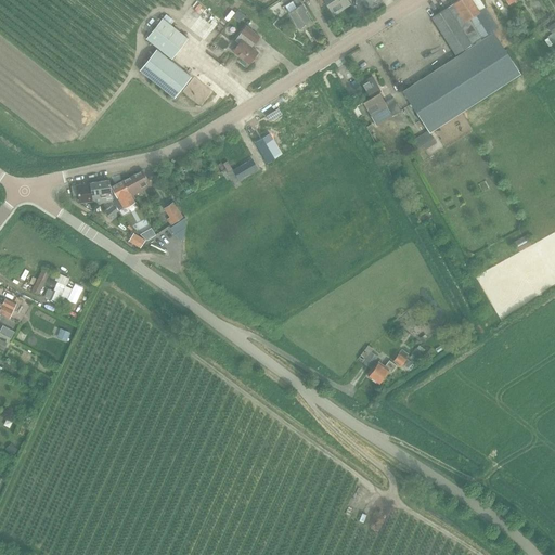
[(298,27),(310,21),(304,11),(306,10),(299,0),(292,0),(296,5),(287,11),(298,27)]
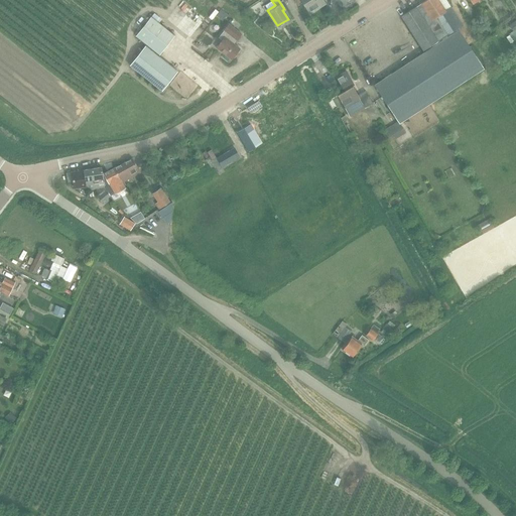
[(326,3),(323,0),(301,0),(310,13),(326,3)]
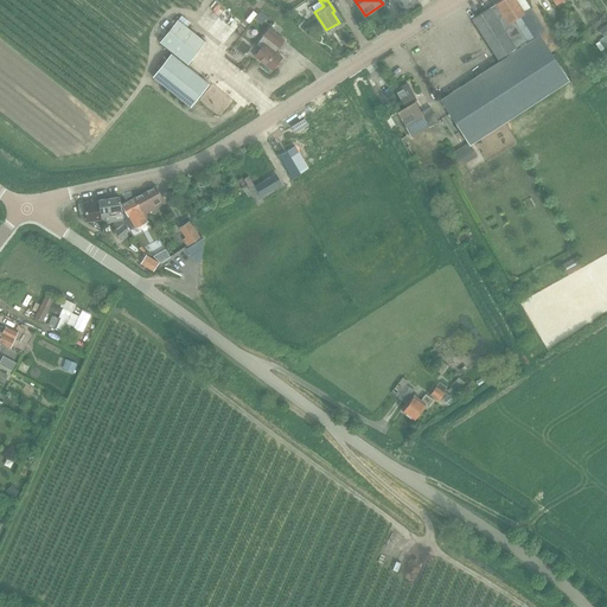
[(498,59),(522,44),(545,30),(531,8),(524,13),(515,0),(502,0),(472,19),(498,59)]
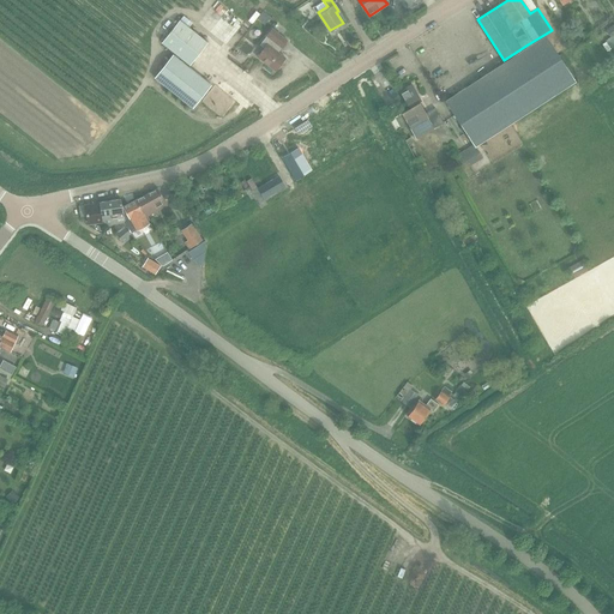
[(239,36),(251,12),(242,7),(230,32),(239,36)]
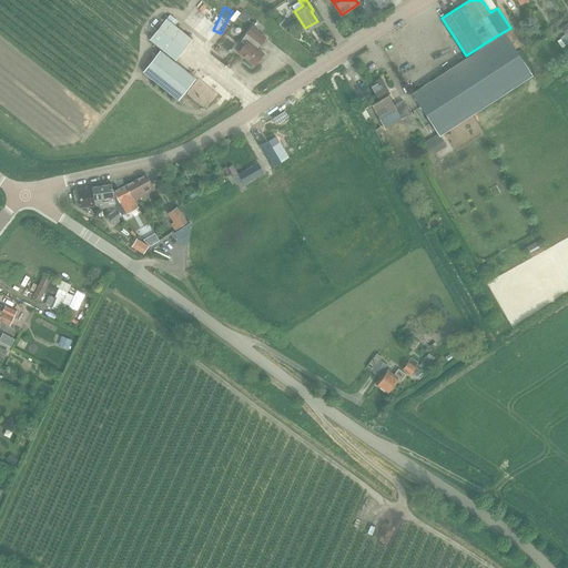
[(255,7),(250,11),(254,17),(260,12),(255,7)]
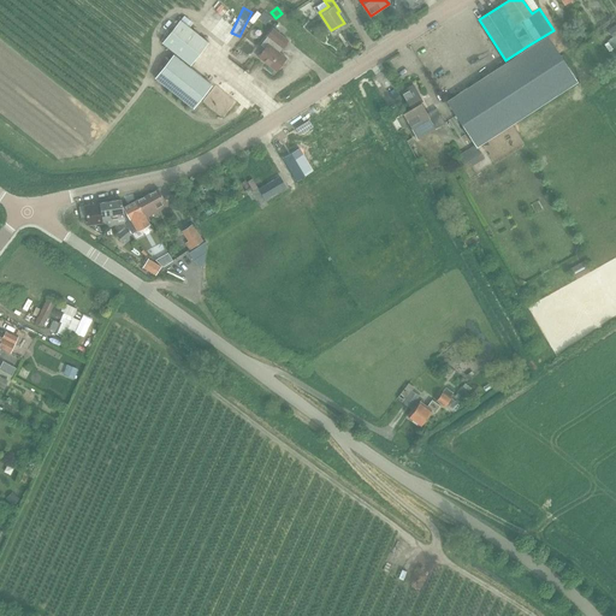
[(208,43),(181,21),(163,43),(190,65),(208,43)]
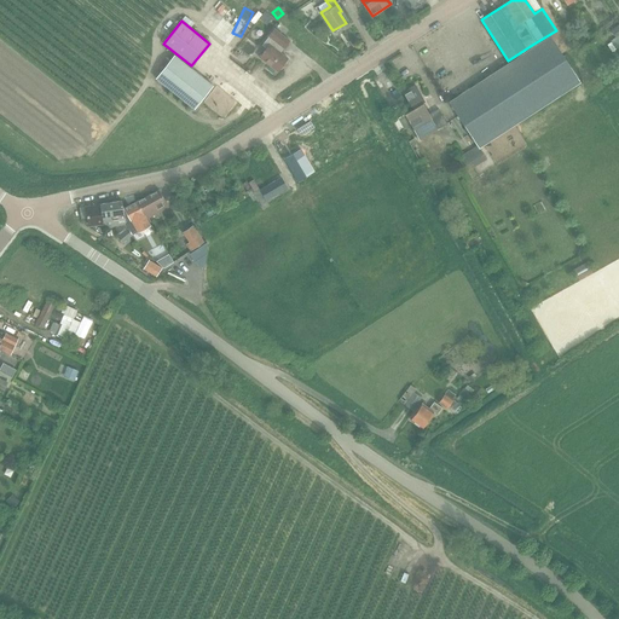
[(279,53),(289,41),(275,29),(261,45),(267,50),(260,58),(277,71),(287,58),(279,53)]
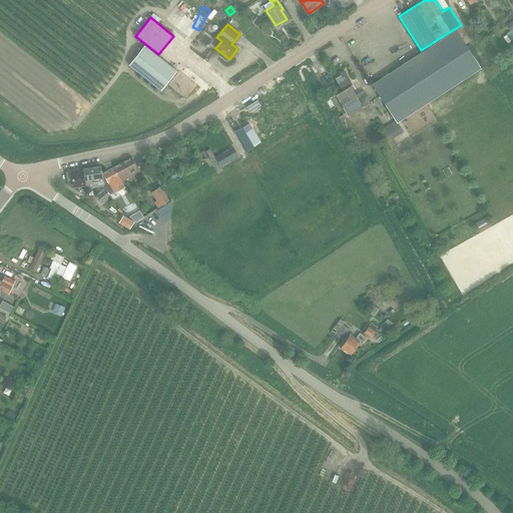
[(396,123),(481,68),(456,30),(420,54),(420,53),(371,85),(396,123)]
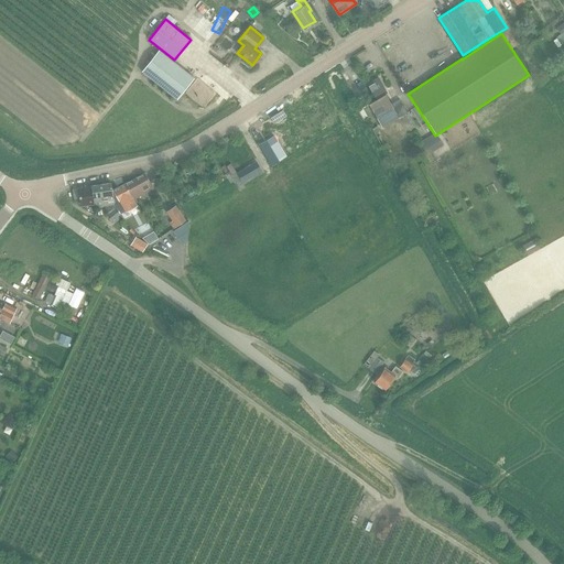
[(194,78),(159,51),(142,72),(177,100),(194,78)]
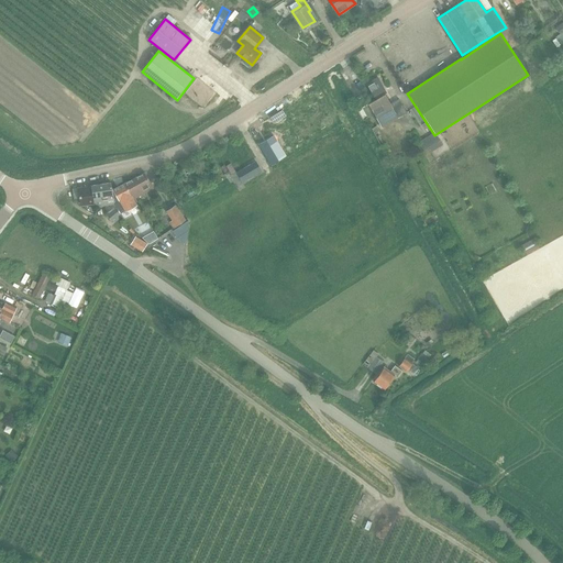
[(378,77),(366,84),(365,85),(373,97),(375,95),(376,98),(368,102),(378,121),(395,112),(398,118),(407,113),(399,99),(392,103),(386,94),(384,95),(383,90),(385,89),(378,77)]
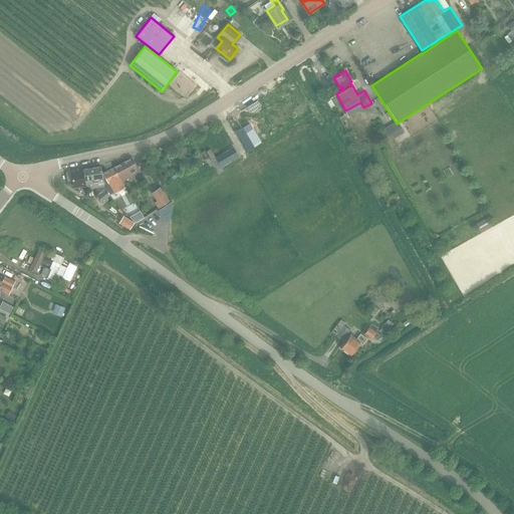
[(283,96),(264,107),(272,121),(284,113),(288,119),(294,116),(290,109),(299,104),(293,93),(285,98),(283,96)]
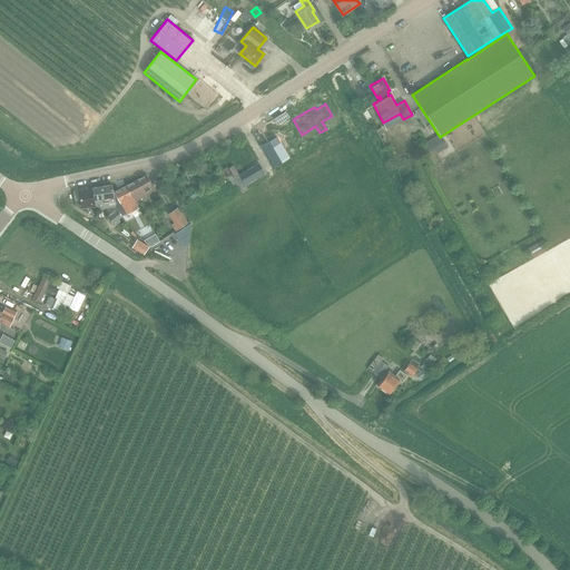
[(274,118),(274,119),(277,124),(290,117),(286,110),(274,118)]
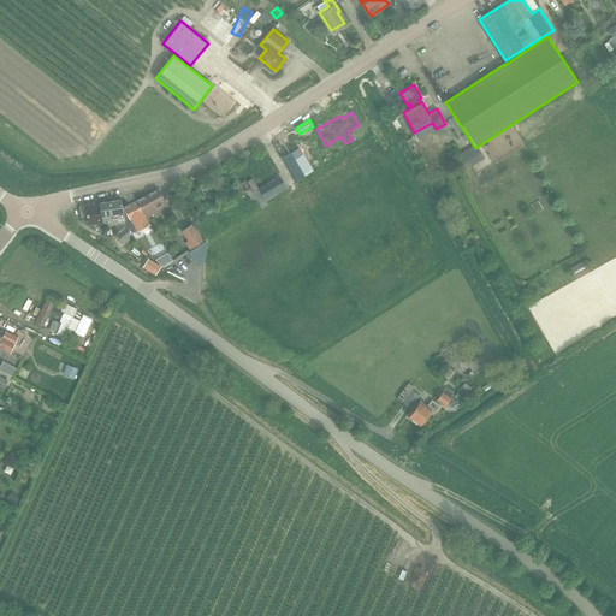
[(300,148),(284,158),(297,181),(314,170),(300,148)]
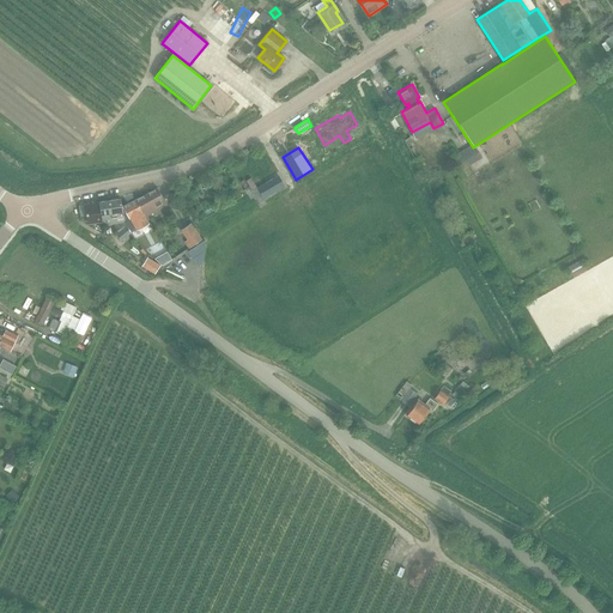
[(478,151),(465,159),(463,157),(456,161),(462,170),(481,158),(478,151)]
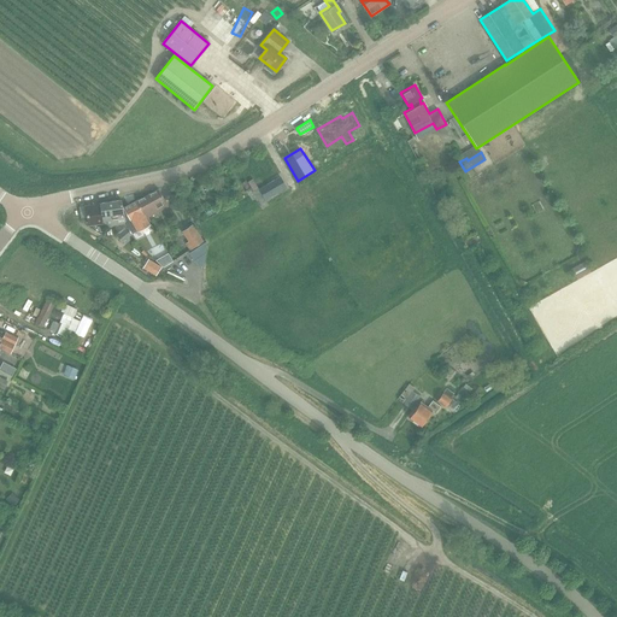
[(281,177),(258,189),(265,200),(287,188),(281,177)]
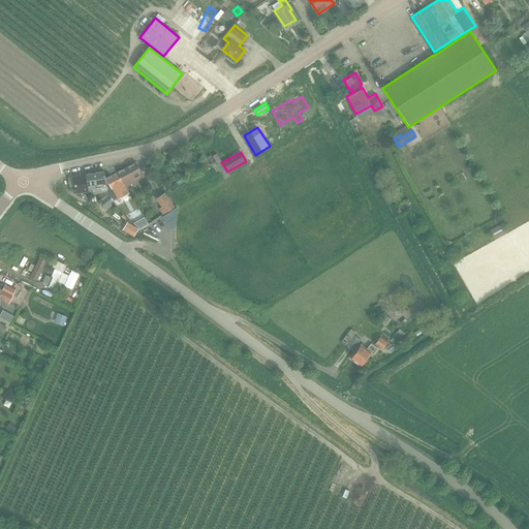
[(135,162),(117,172),(123,182),(126,187),(135,182),(133,177),(141,173),(135,162)]
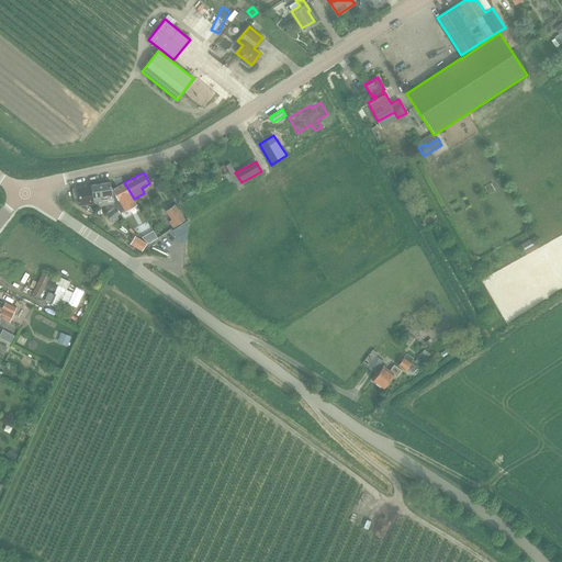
[(111,182),(91,186),(93,203),(94,208),(103,205),(108,214),(107,215),(111,221),(116,216),(114,202),(113,189),(112,189),(111,182)]
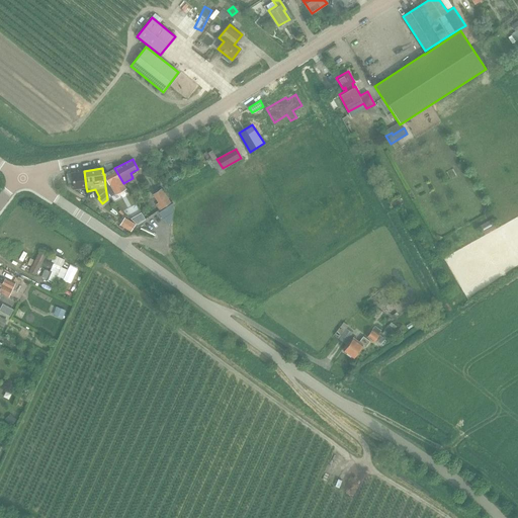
[(114,168),(104,174),(105,186),(107,199),(110,197),(125,188),(122,184),(123,183),(120,178),(114,168)]
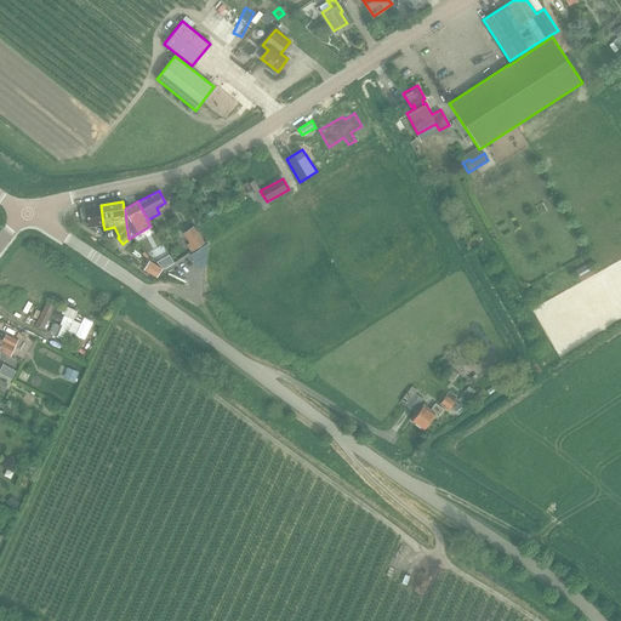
[(89,227),(103,224),(101,205),(100,205),(79,209),(81,220),(81,221),(87,220),(89,227)]
